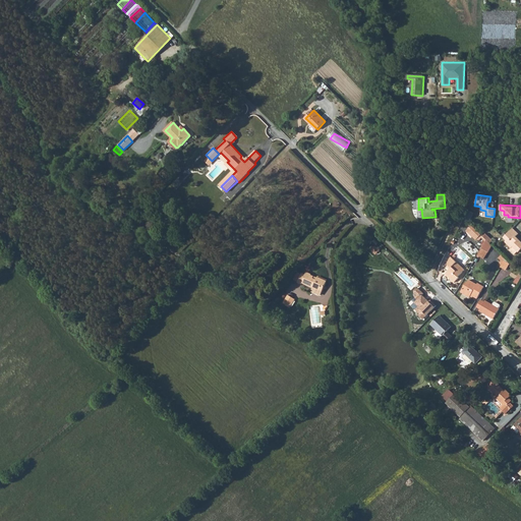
[(465,209),(463,217),(469,223),(474,213),(465,209)]
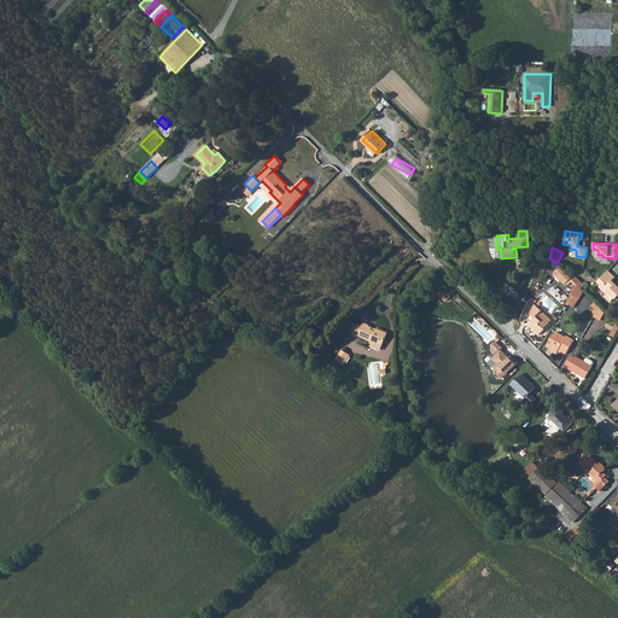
[(564,270),(559,267),(553,273),(557,277),(564,270)]
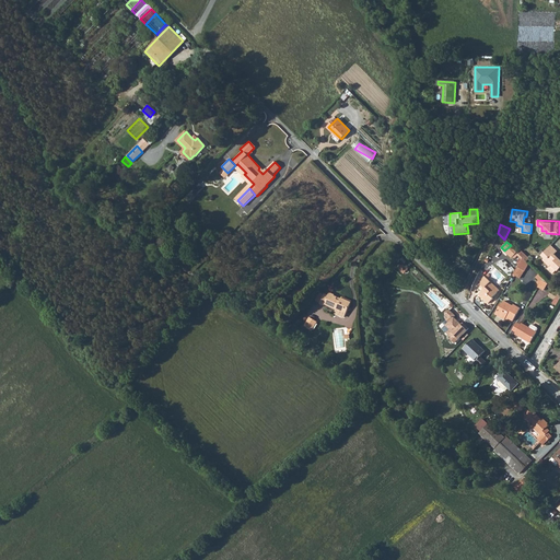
[(512,258),(517,252),(511,245),(504,251),(512,258)]
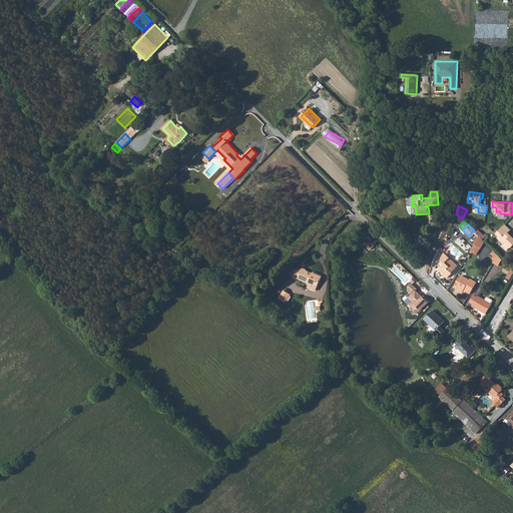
[(512,238),(508,233),(510,231),(504,225),(495,234),(499,238),(498,240),(503,245),(502,246),(507,250),(509,247),(511,249),(512,246),(512,238)]
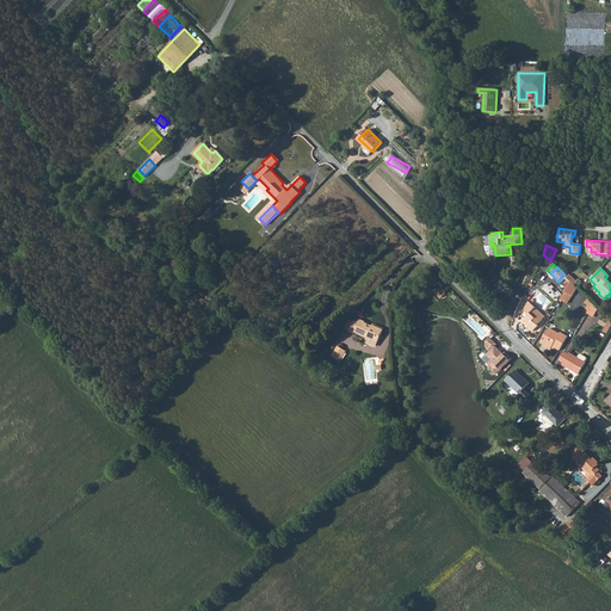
[(571,273),(567,277),(571,282),(575,285),(579,283),(571,273)]
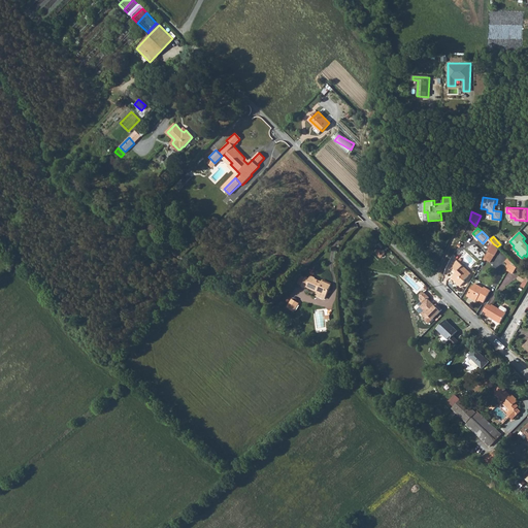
[(444,243),(438,241),(435,248),(438,250),(437,253),(439,254),(444,243)]
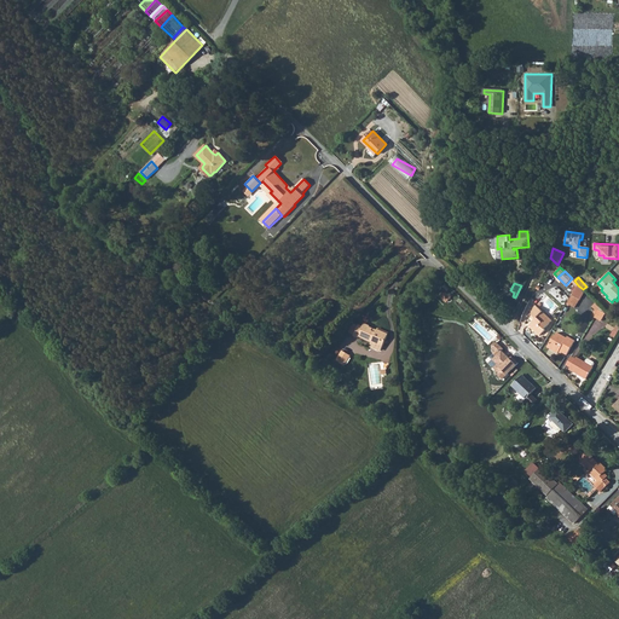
[(583,289),(578,285),(568,304),(576,307),(585,291),(583,289)]
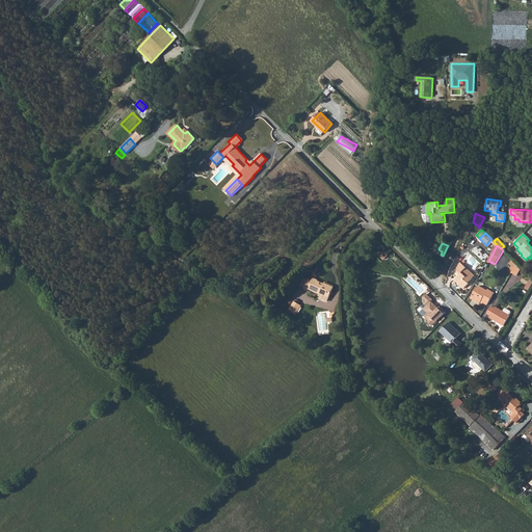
[(475,275),(461,262),(456,267),(457,268),(456,269),(460,273),(455,280),(459,285),(460,284),(466,288),(469,284),(468,283),(475,275)]
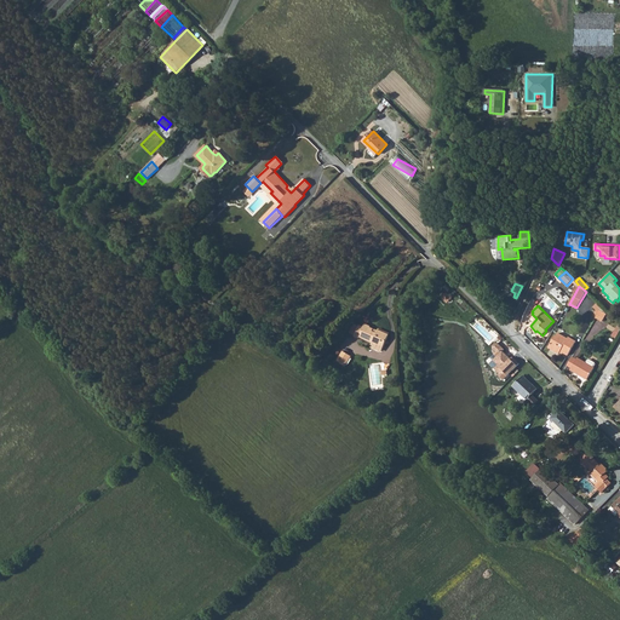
[(607,314),(601,310),(596,317),(603,321),(607,314)]
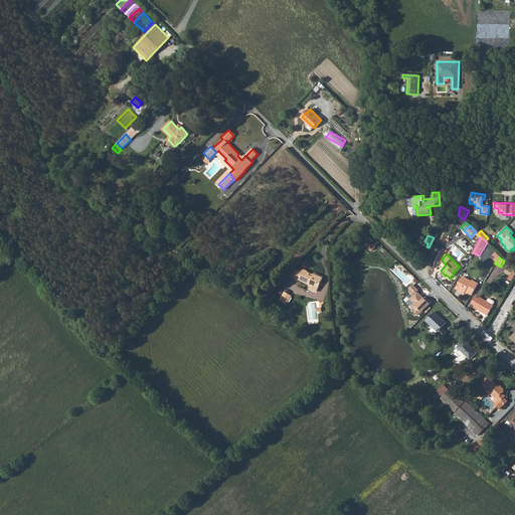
[(302,271),(300,270),(295,279),(300,281),(300,280),(310,284),(308,288),(317,292),(318,291),(324,277),(314,273),(313,274),(308,272),(308,270),(303,269),(302,271)]
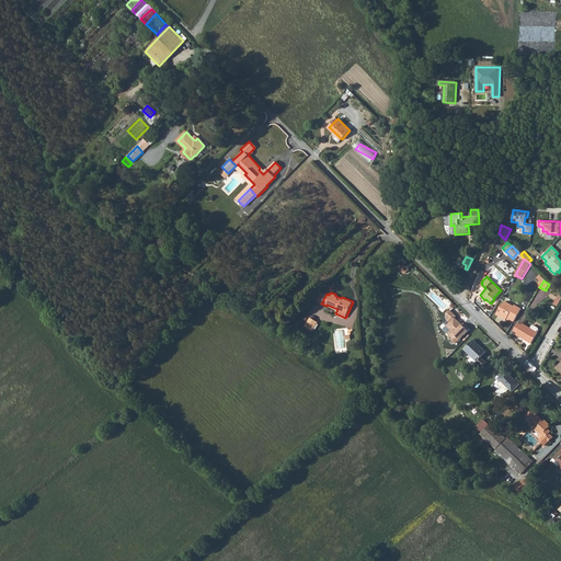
[(514,321),(522,309),(515,305),(514,307),(505,301),(504,304),(503,304),(496,315),(506,320),(507,318),(514,321)]
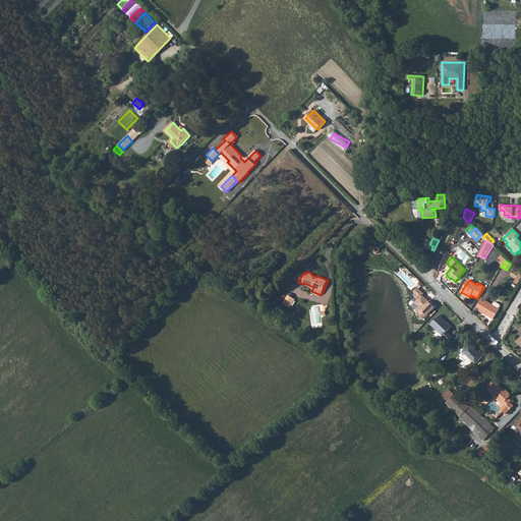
[(424,319),(437,305),(431,300),(430,301),(428,300),(427,301),(423,296),(423,295),(424,293),(419,288),(417,288),(415,290),(415,292),(418,295),(413,299),(416,302),(413,305),(421,312),(419,314),(424,319)]
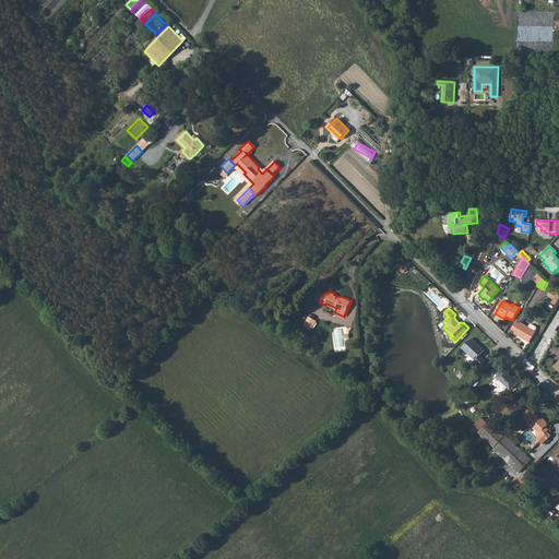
[(304,325),(311,330),(317,320),(309,317),(304,325)]
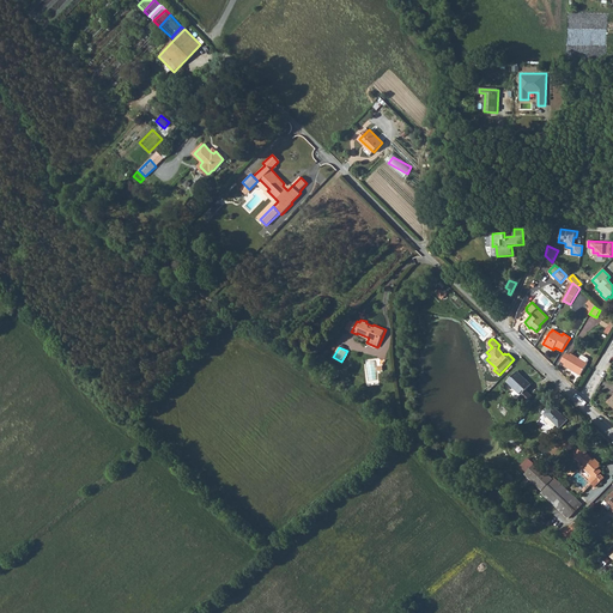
[(564,365),(581,375),(587,363),(589,360),(588,359),(582,356),(581,356),(580,359),(570,353),(564,365)]
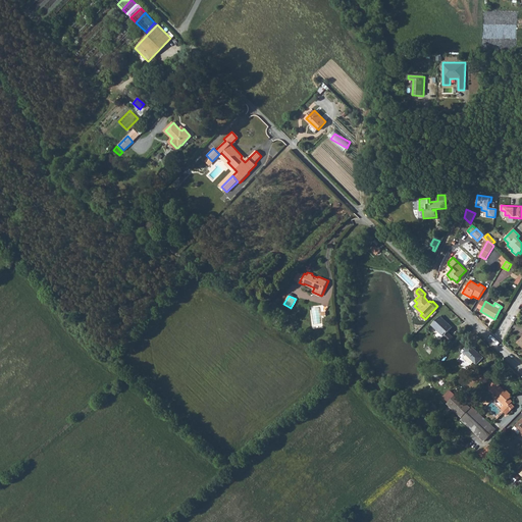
[(446,335),(449,332),(453,327),(440,316),(431,324),(439,331),(436,335),(441,340),(444,337),(446,340),(448,337),(446,335)]
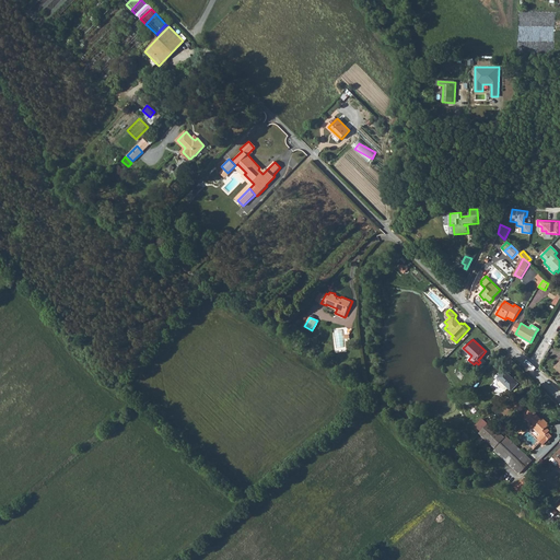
[(487,362),(481,357),(478,360),(480,362),(478,364),(481,368),(487,362)]
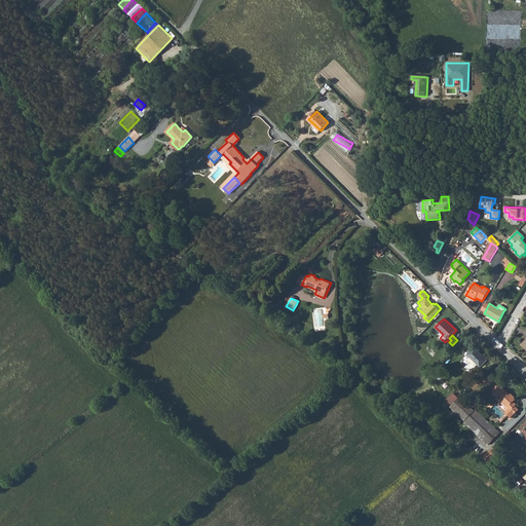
[(481,367),(488,361),(475,348),(468,354),(471,358),(478,364),(481,367)]
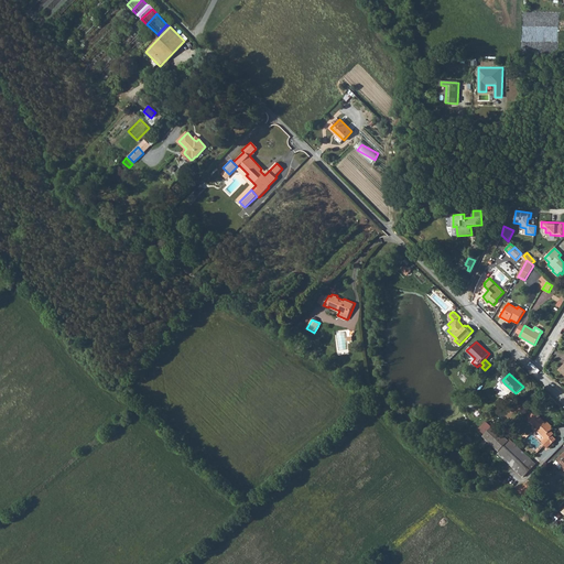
[(512,390),(505,383),(502,386),(502,387),(506,390),(506,392),(507,393),(509,393),(512,390)]
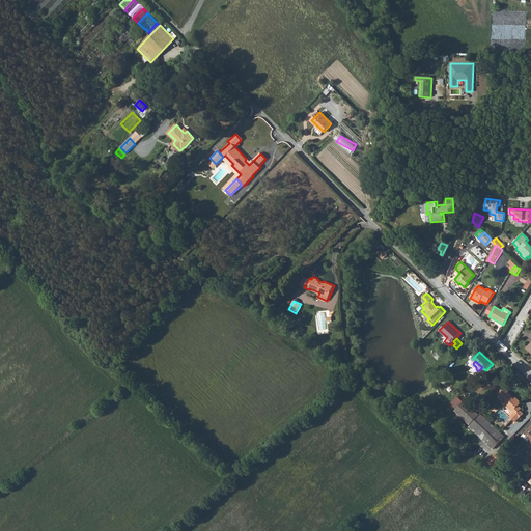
[(511,416),(516,421),(524,413),(521,410),(522,408),(520,406),(522,402),(519,399),(518,400),(514,397),(509,392),(509,391),(507,389),(504,391),(502,390),(498,394),(502,398),(501,398),(508,404),(506,407),(513,413),(511,416)]
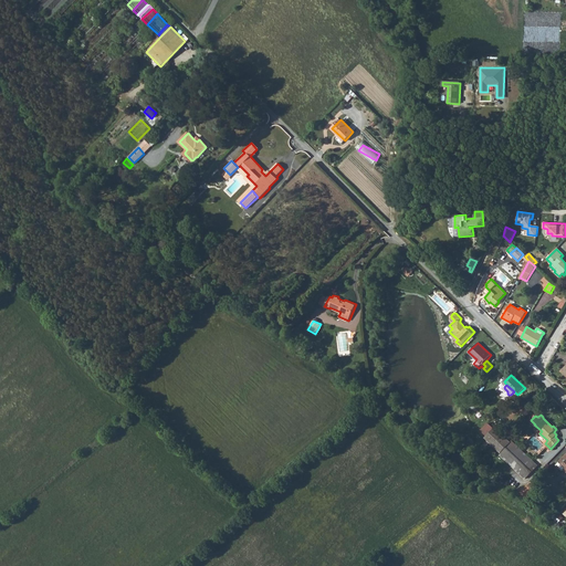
[(495,428),(485,438),(501,452),(500,454),(525,479),(538,465),(512,441),(511,442),(495,428)]
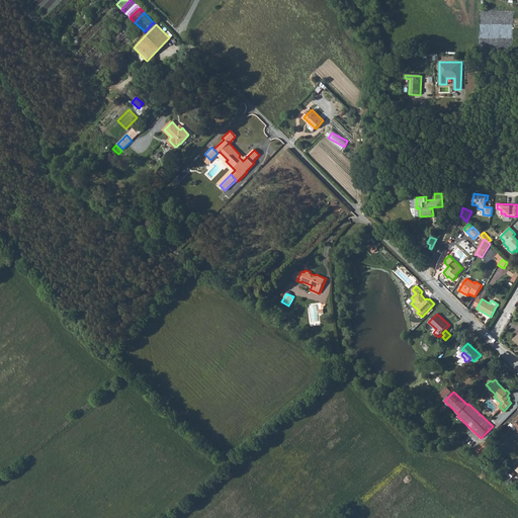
[(507,427),(509,429),(514,433),(516,430),(517,428),(511,423),(507,427)]
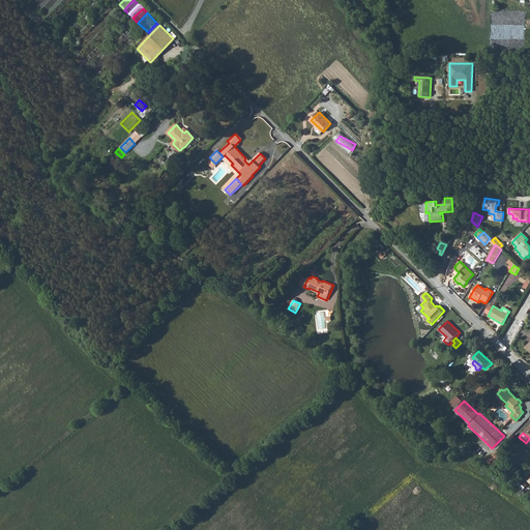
[(504,457),(498,450),(488,461),(494,467),(504,457)]
